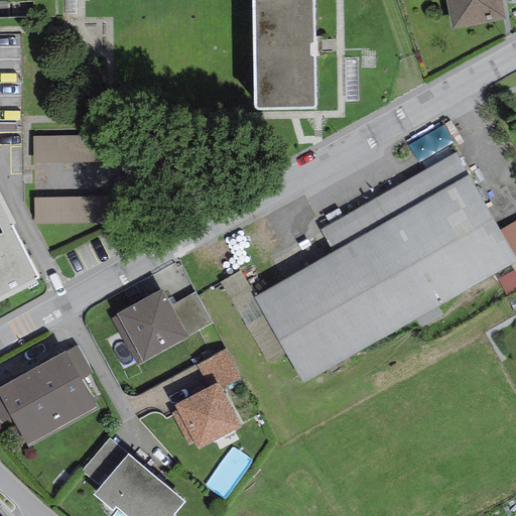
[(313,0),(252,0),(254,110),(315,109),(313,0)]
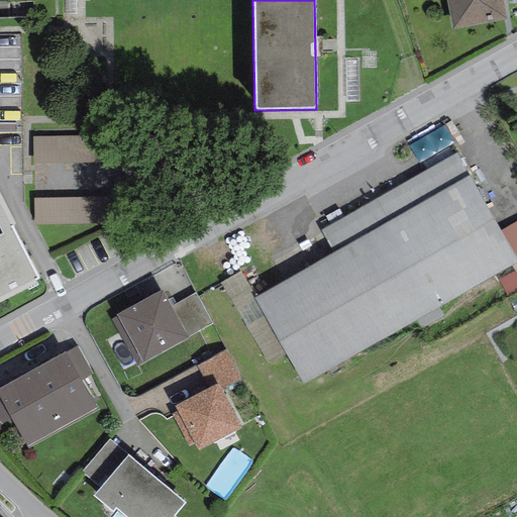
[(445,0),(451,29),(506,19),(503,1),(502,0),(445,0)]
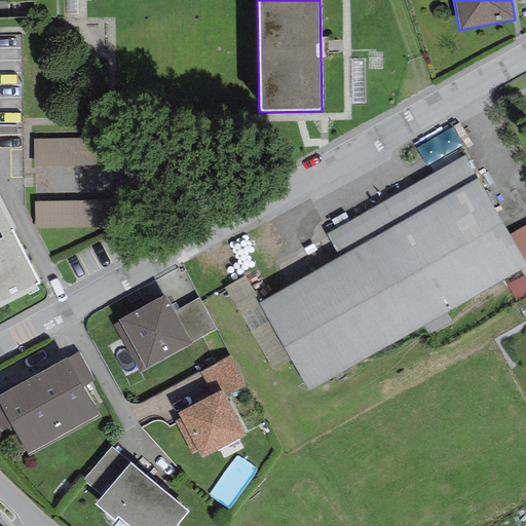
[(430,166),(467,149),(459,132),(422,149),(430,166)]
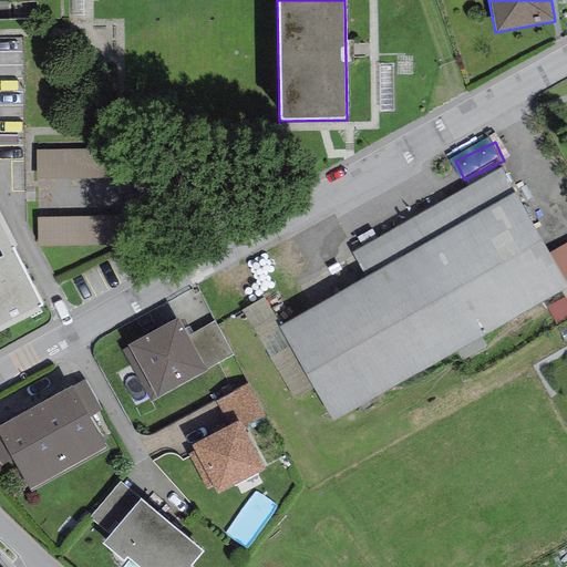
[(42,153),(44,249),(126,247),(125,195),(103,196),(103,152),(42,153)]
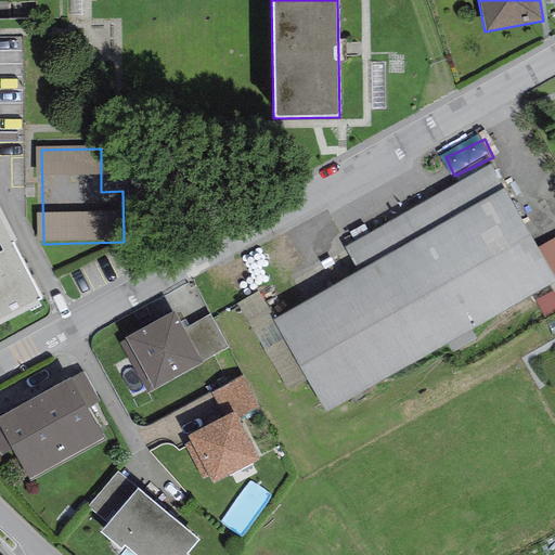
[(359,271),(502,188),(489,165),(346,248),(359,271)]
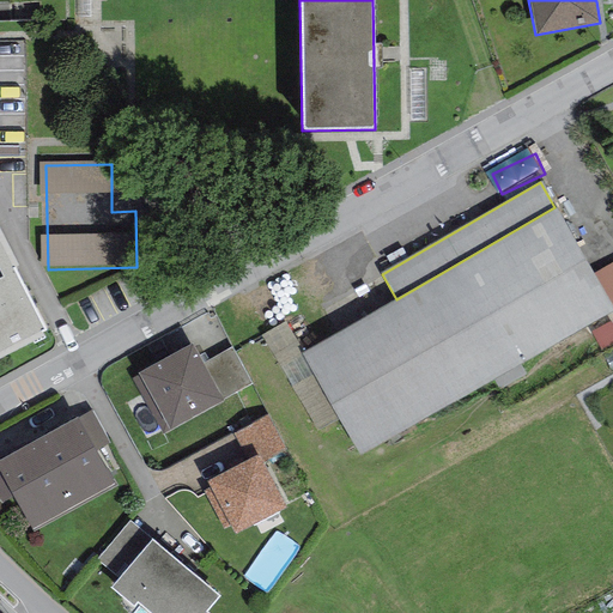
[(396,299),(302,353),(360,455),(612,309),(612,308),(594,273),(554,207),(396,299)]
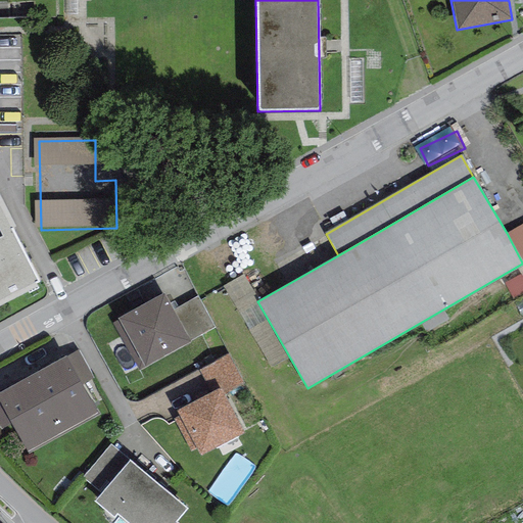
[(0,307),(38,288),(36,283),(39,282),(12,229),(16,227),(0,195),(0,307)]
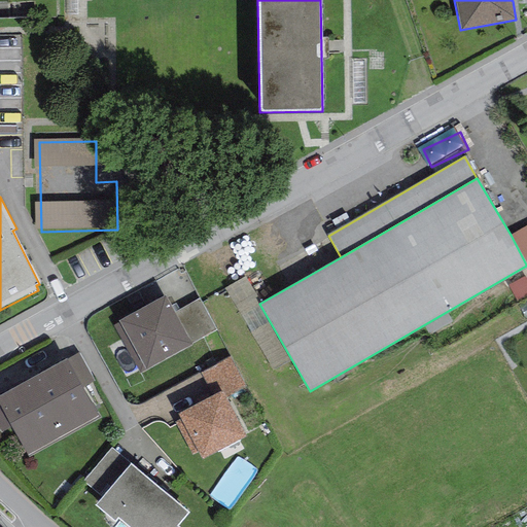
[(526,225),(511,235),(526,265),(526,225)]
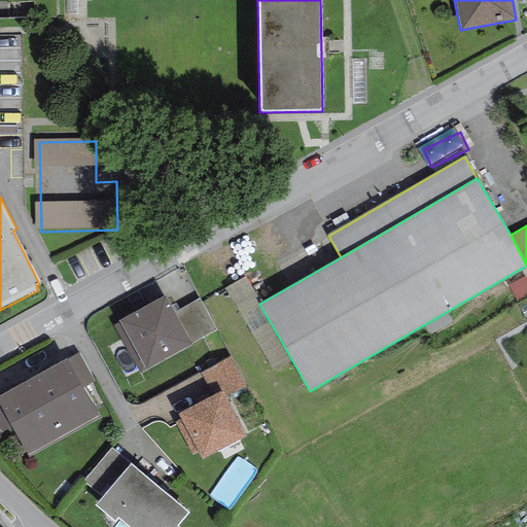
[(119,323),(113,326),(139,374),(191,346),(190,344),(171,307),(165,295),(118,321),(119,323)]
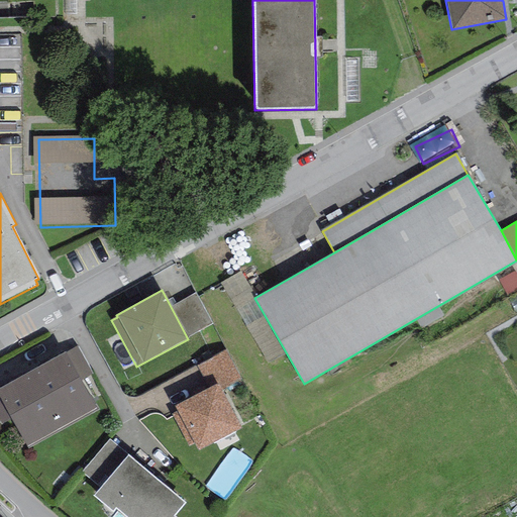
[(173,298),(168,301),(187,337),(212,324),(196,293),(175,303),(173,298)]
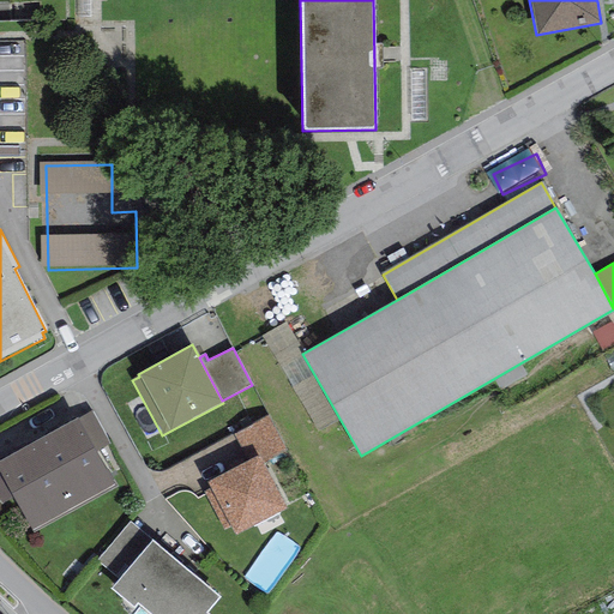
[(77,419),(36,441),(73,507),(114,486),(96,453),(110,445),(91,410),(77,419)]
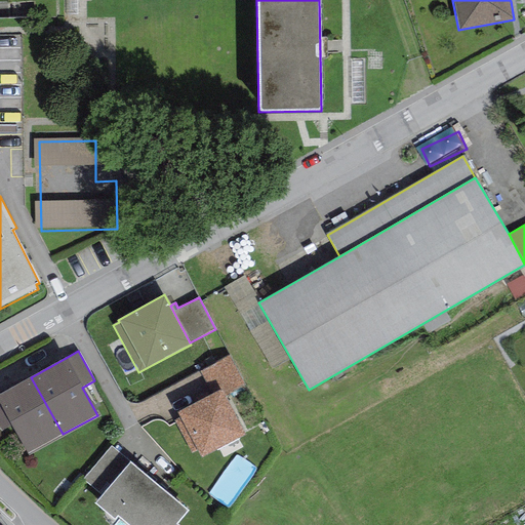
[(199,372),(210,395),(221,389),(225,396),(245,386),(230,357),(199,372)]
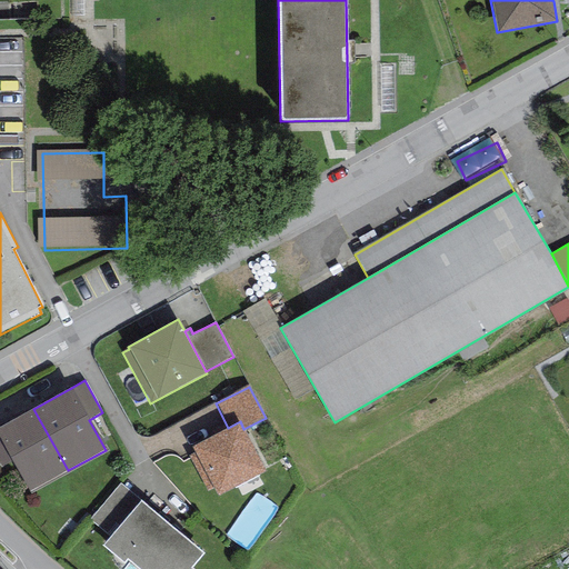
[(29,491),(68,470),(33,409),(0,427),(0,463),(1,467),(12,460),(29,491)]
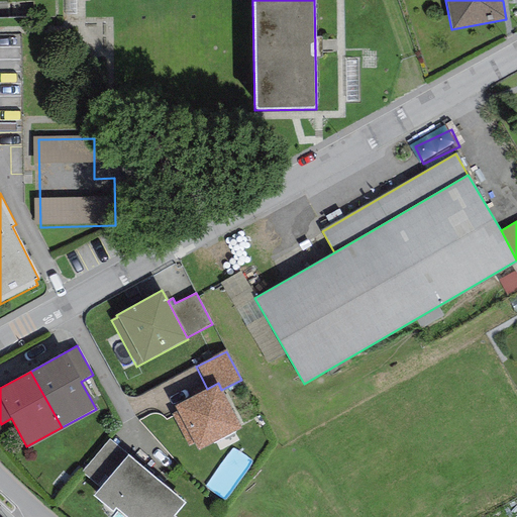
[(207,389),(174,406),(177,411),(171,414),(188,446),(194,443),(199,451),(242,429),(221,390),(218,383),(207,389)]
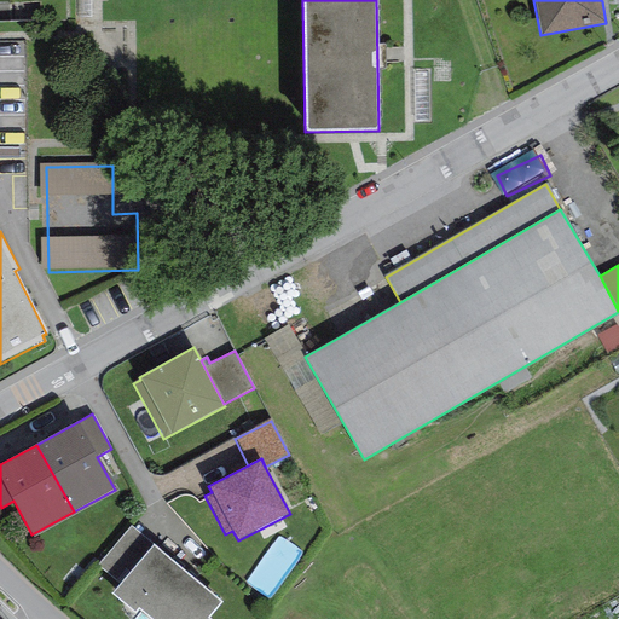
[(120,585),(154,547),(131,526),(97,566),(120,585)]
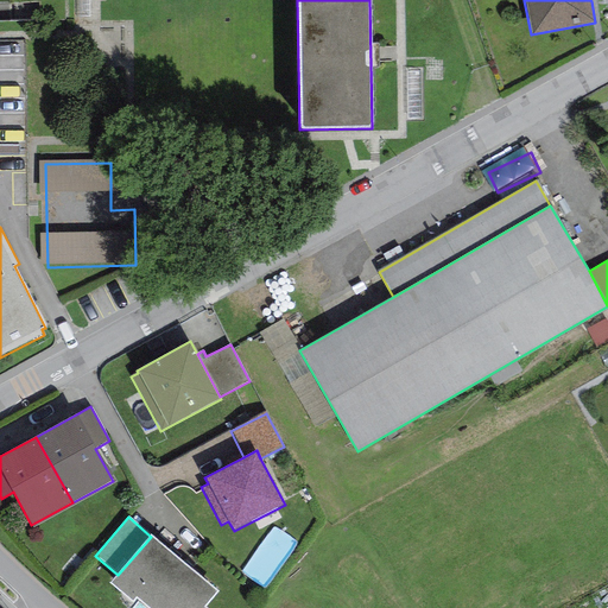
[(280,534),(255,574),(273,586),(299,546),(280,534)]
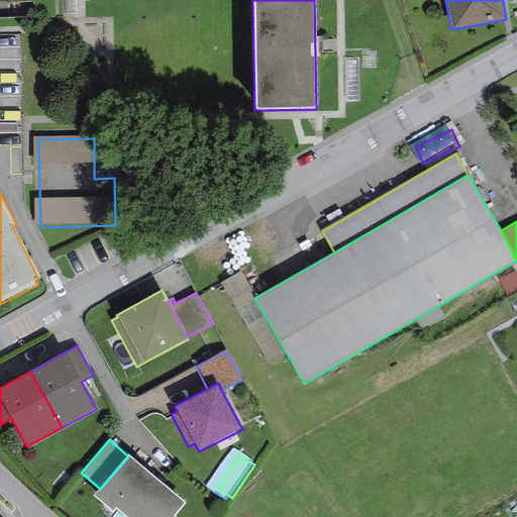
[(173,516),(185,504),(128,456),(100,489),(93,496),(113,512),(116,508),(125,516),(173,516)]
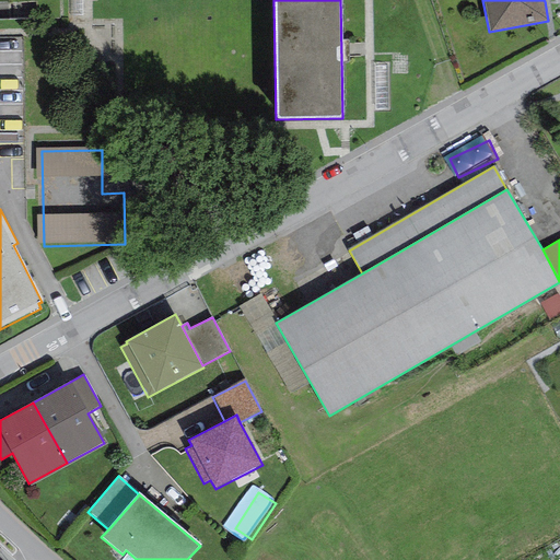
All buildings are outlined.
